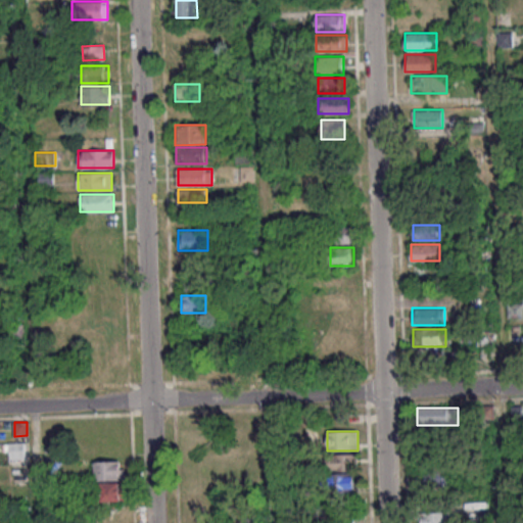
[(27,442),(9,442),(9,459),(27,459),(27,442)]
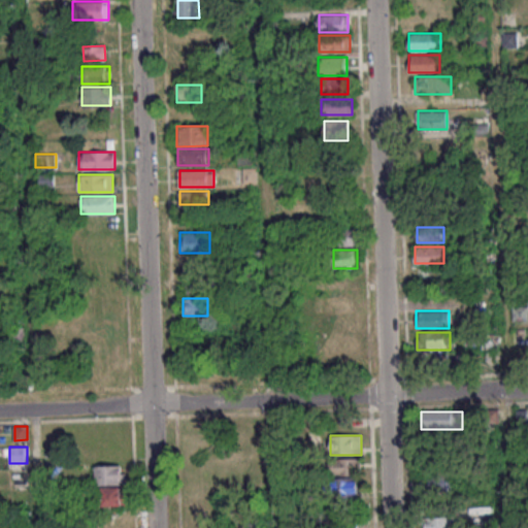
[(360,459),(330,459),(330,474),(360,474),(360,459)]
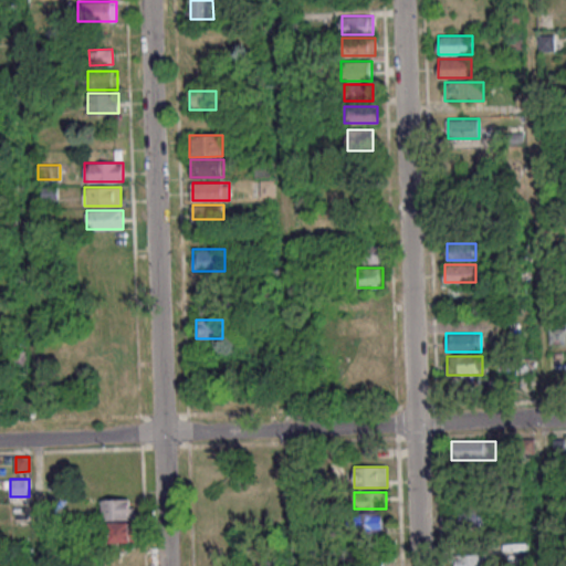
[(102,520),(109,520),(111,542),(133,542),(132,519),(134,519),(134,499),(102,499),(102,520)]
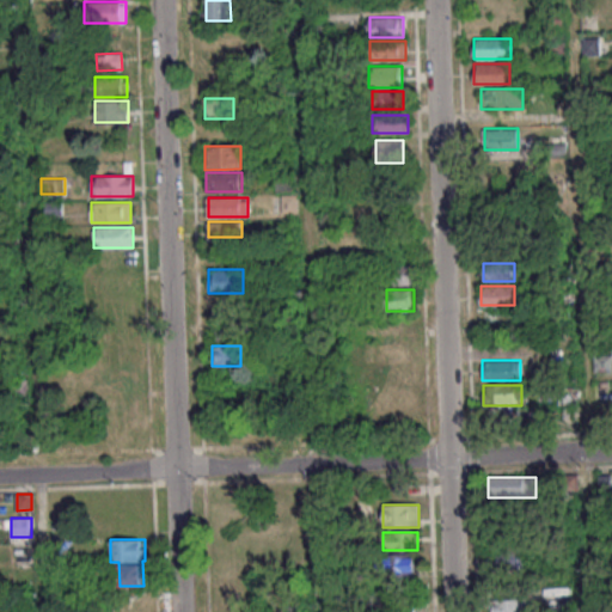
[(488,549),(488,575),(527,575),(527,549),(488,549)]
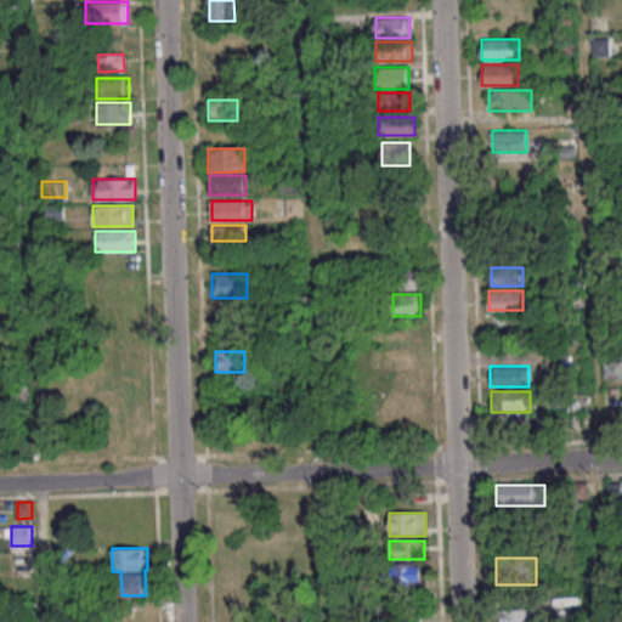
[(390,586),(423,586),(423,564),(390,564),(390,586)]
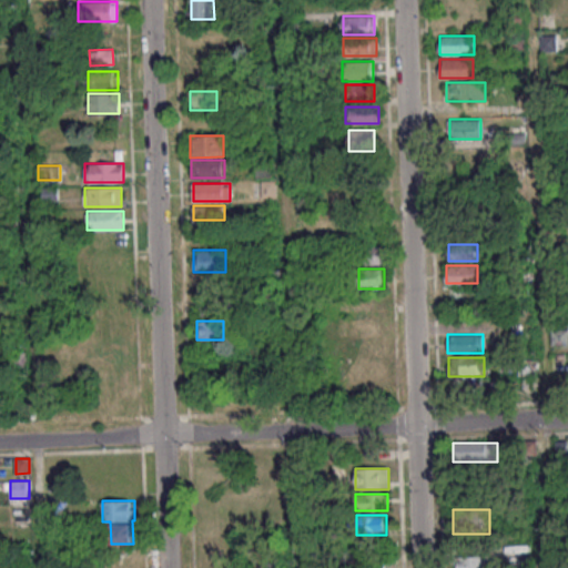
[(357,556),(356,567),(386,567),(387,556),(357,556)]
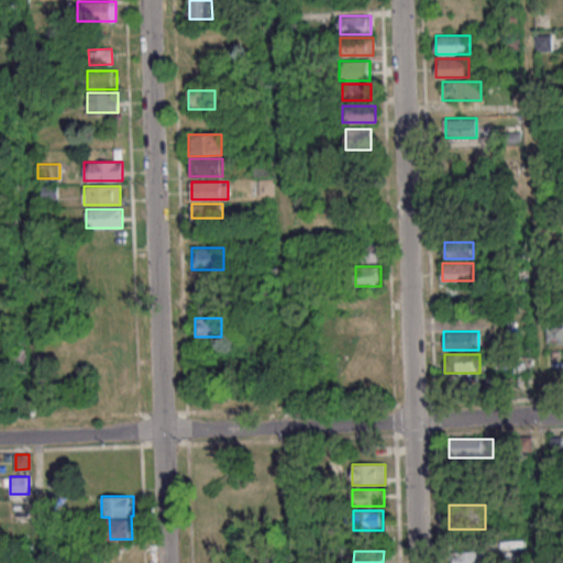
[(484,562),(485,551),(454,551),(453,562),(484,562)]
